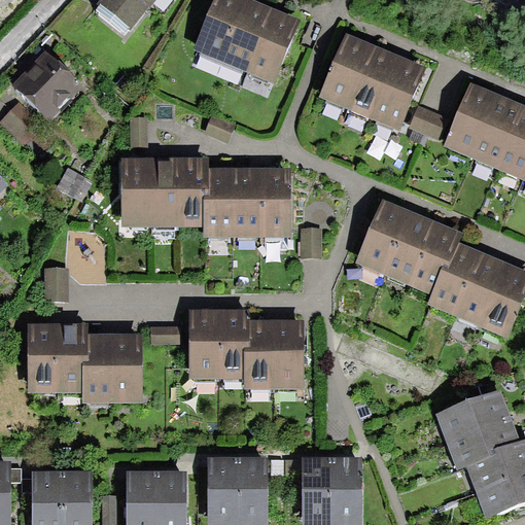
[(97,0),(90,11),(133,33),(156,0),(97,0)]
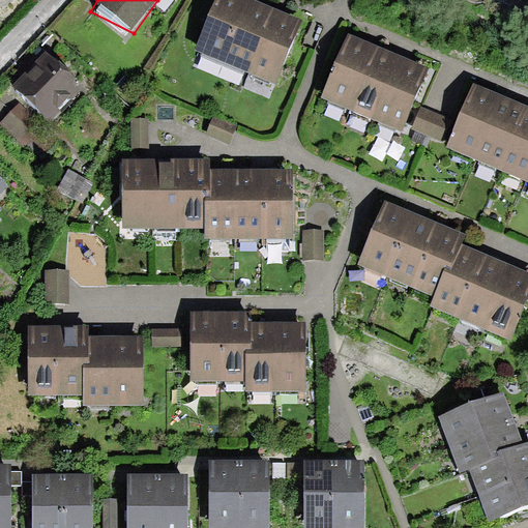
[(239,5),(228,0),(218,0),(201,46),(277,77),(297,28),(275,20),(253,10),(239,5)]
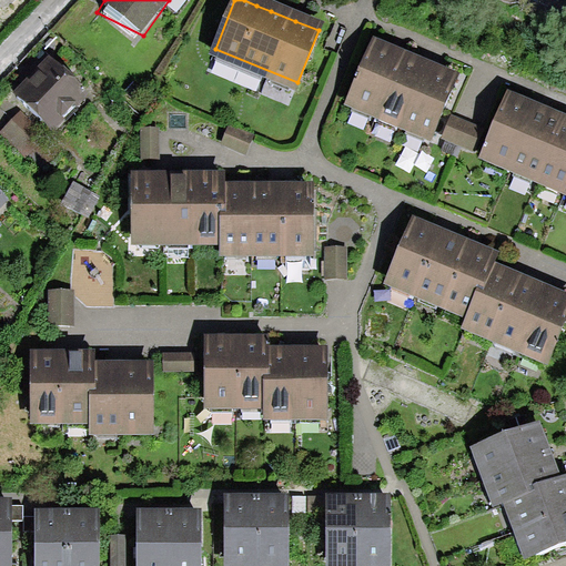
[(395,43),(373,34),(344,102),(430,138),(457,70),(434,60),(424,56),(395,43)]
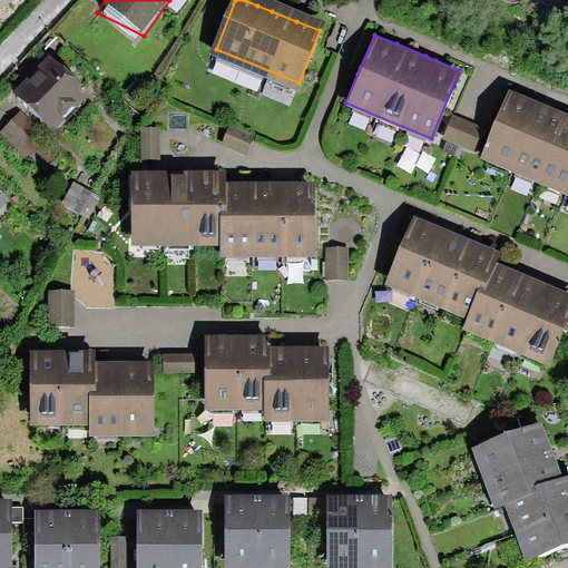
[(95,100),(50,57),(1,106),(46,149),(95,100)]
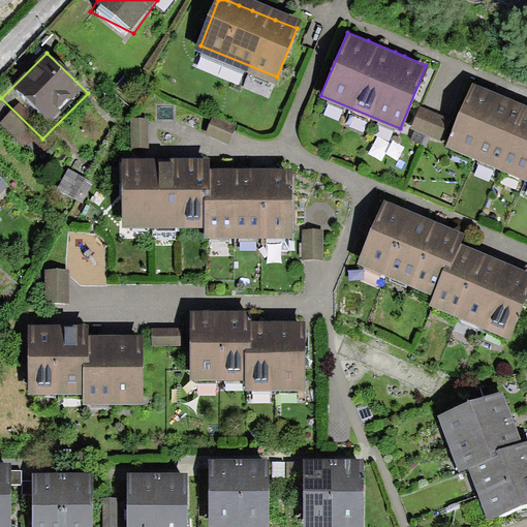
[(494,93),(471,83),(445,146),(526,179),(526,106),(504,97),(494,93)]
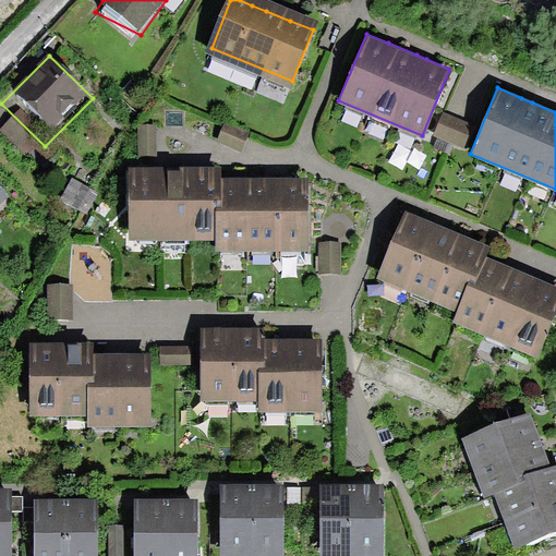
[(466,146),(475,124),(440,109),(431,132),(466,146)]
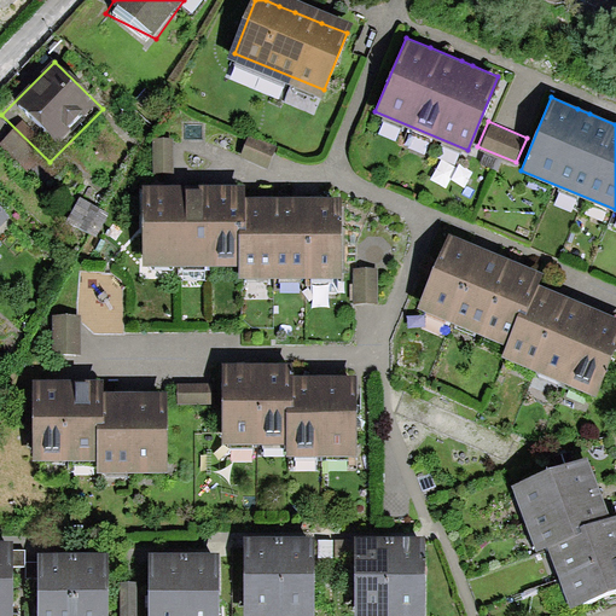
[(274,144),(248,132),(239,152),(266,164),(274,144)]
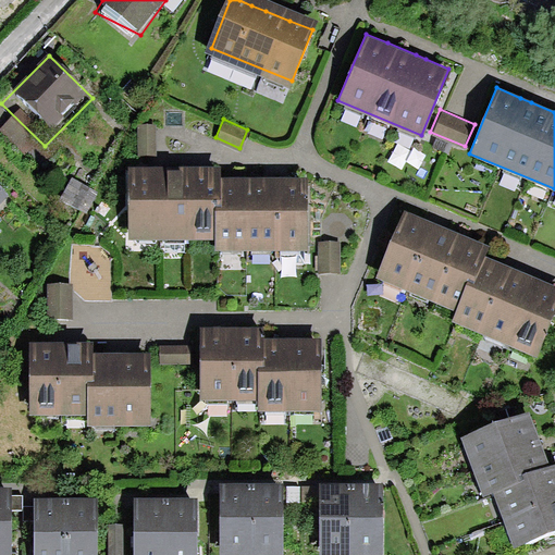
[(156,123),(136,123),(136,155),(156,155),(156,123)]
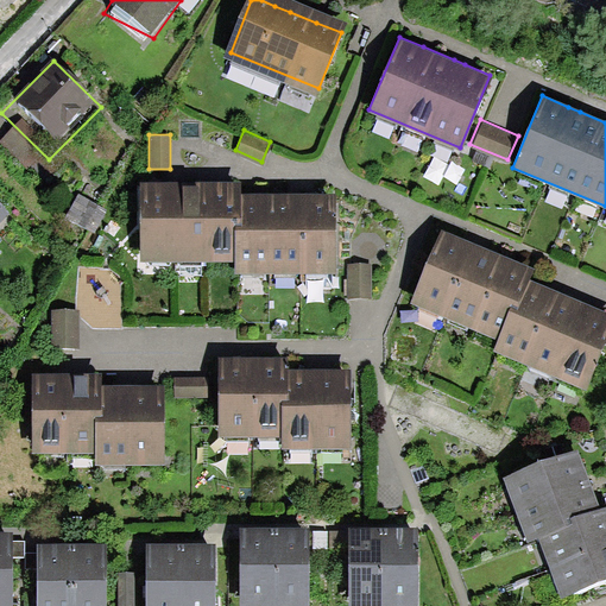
[(263,191),(237,191),(237,181),(215,181),(178,181),(165,181),(139,181),(139,259),(233,259),(233,271),(333,270),(332,191),(304,191),(291,191),(263,191)]
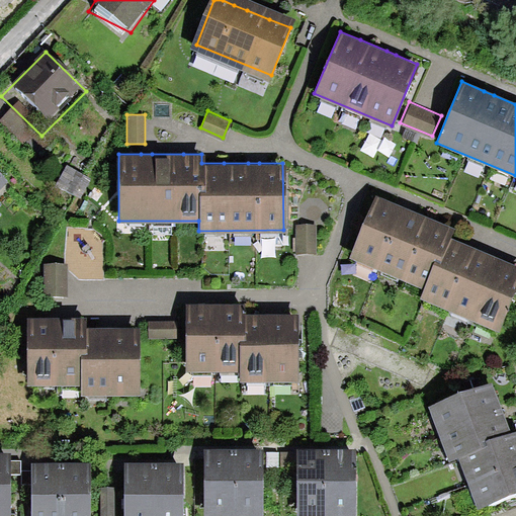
[(467,245),(449,238),(453,229),(434,221),(413,211),(392,203),(374,196),(350,256),(425,286),(421,296),(497,328),(515,280),(515,264),(511,263),(490,254),(467,245)]
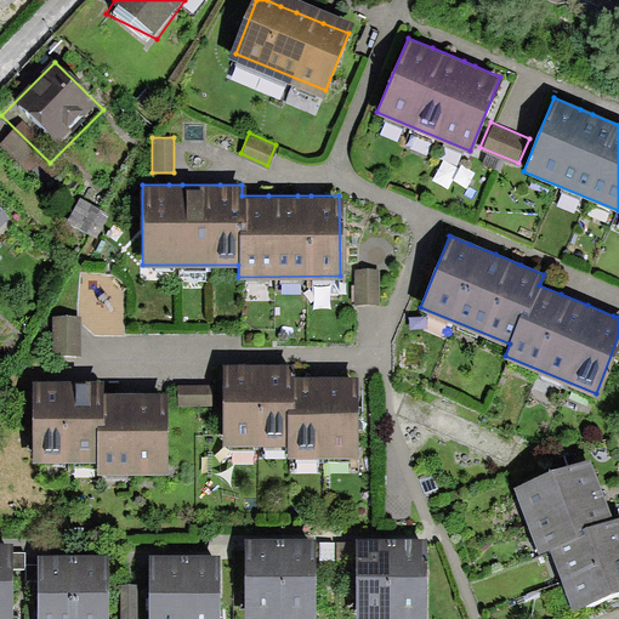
[(376,267),(353,268),(353,302),(376,301),(376,267)]
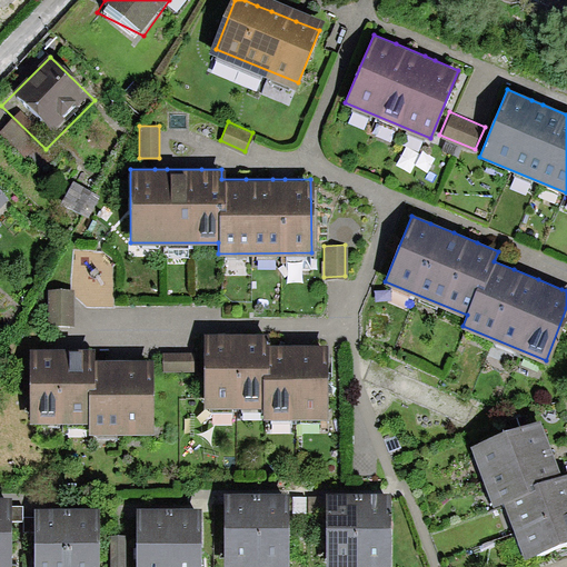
[(315,275),(315,255),(292,255),(294,275),(315,275)]
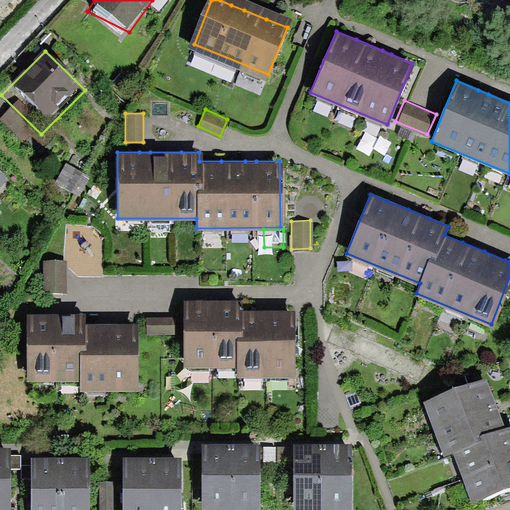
[(63,260),(43,260),(43,292),(63,291),(63,260)]
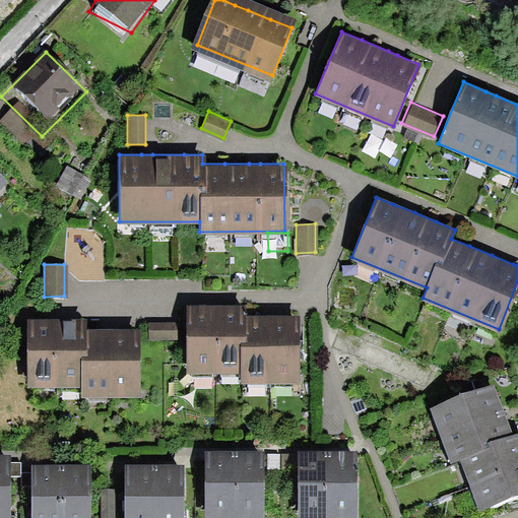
[(205,305),(187,305),(186,372),(241,372),(241,381),(297,381),(297,316),(286,316),(262,316),(243,316),(243,305),(229,305),(205,305)]
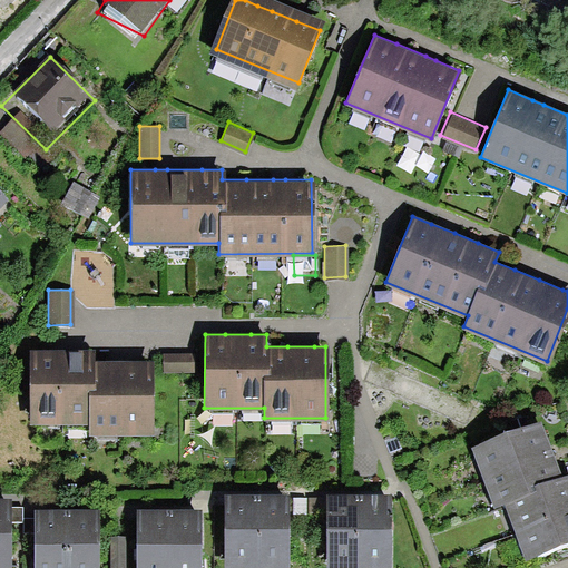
[(109,361),(91,361),(91,350),(72,350),(47,350),(31,350),(31,421),(90,421),(90,432),(150,433),(152,361),(136,361),(109,361)]
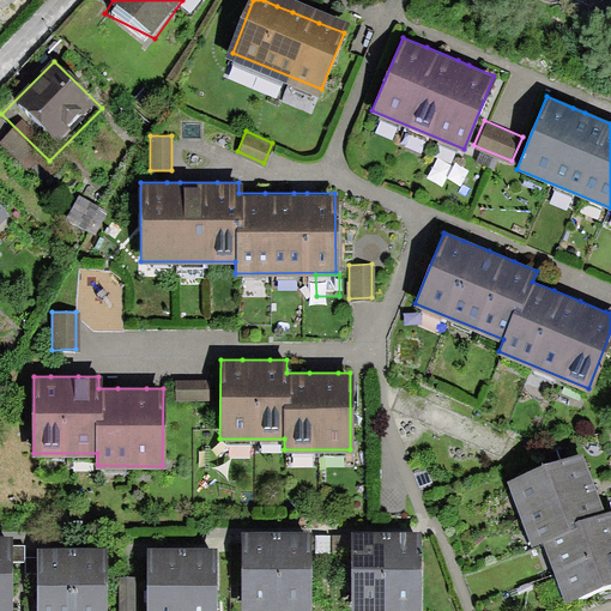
[(212,400),(213,379),(174,377),(174,400),(212,400)]
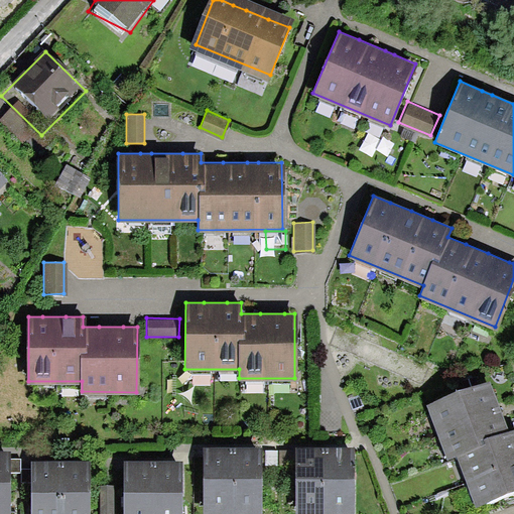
[(489,380),(425,403),(444,459),(455,455),(474,506),(513,492),(513,429),(508,431),(501,412),(498,402),(489,380)]
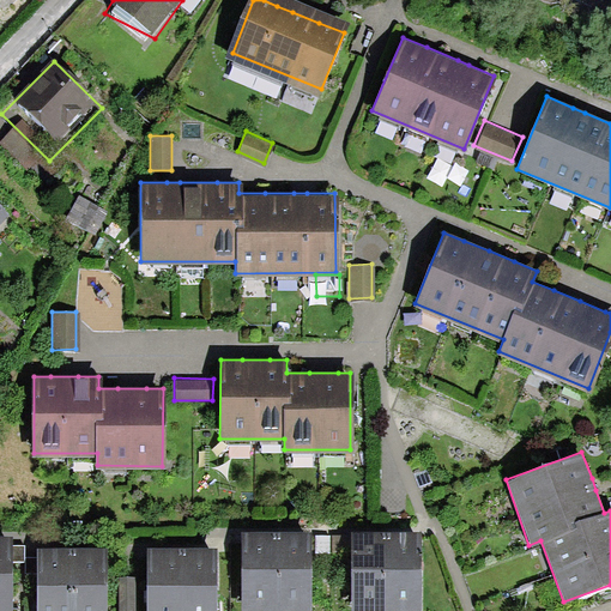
[(264,531),(241,531),(241,608),(309,609),(309,531),(280,530),(264,531)]
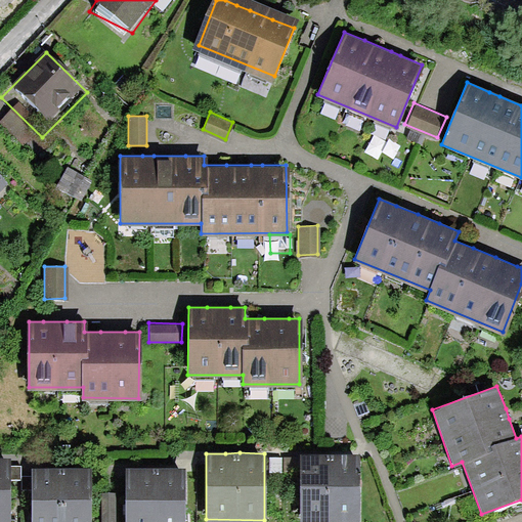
[(319,454),(300,454),(300,521),(357,521),(357,453),(333,453),(319,454)]
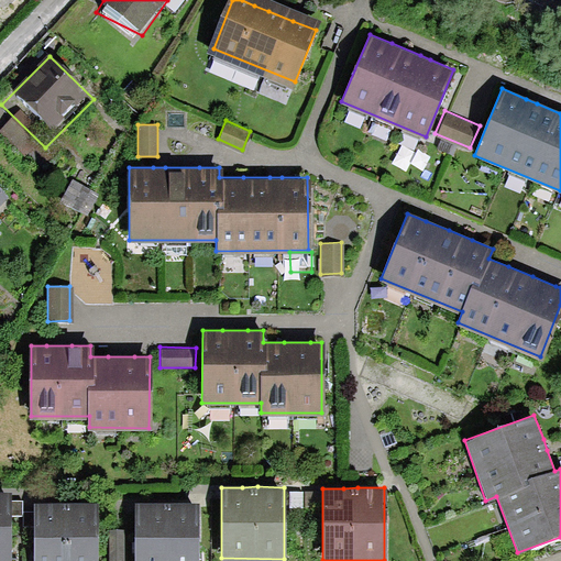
[(56,503),(32,502),(32,560),(95,560),(96,503),(68,503),(56,503)]
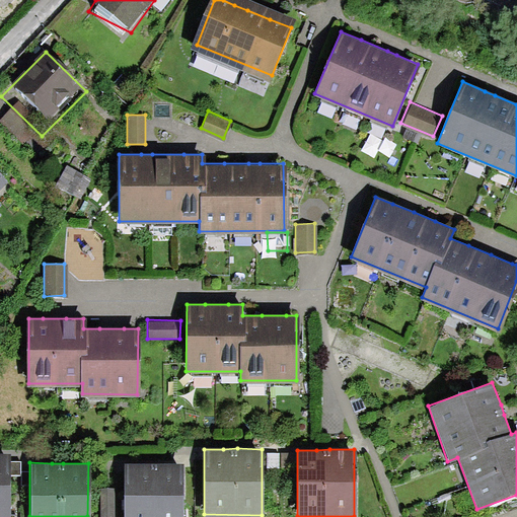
[(144,462),(123,462),(122,516),(181,516),(182,463),(159,462),(144,462)]
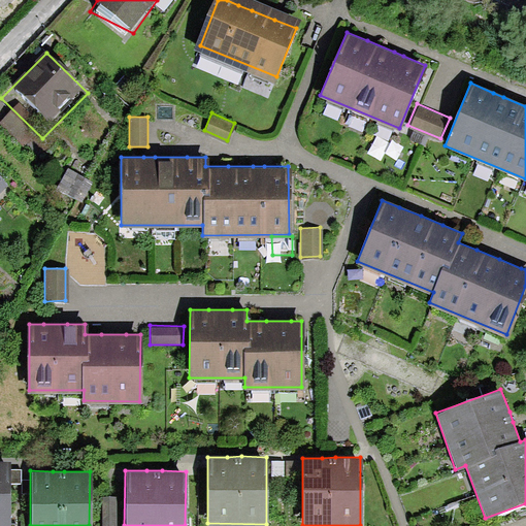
[(114,525),(116,495),(102,495),(101,525),(114,525)]
